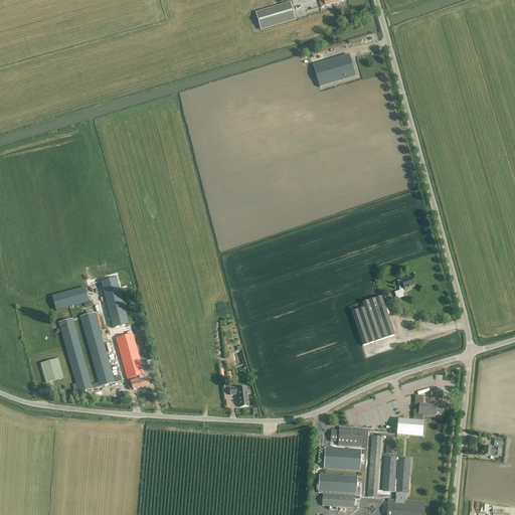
[(260,25),(294,16),(289,0),(286,0),(254,9),(260,25)]
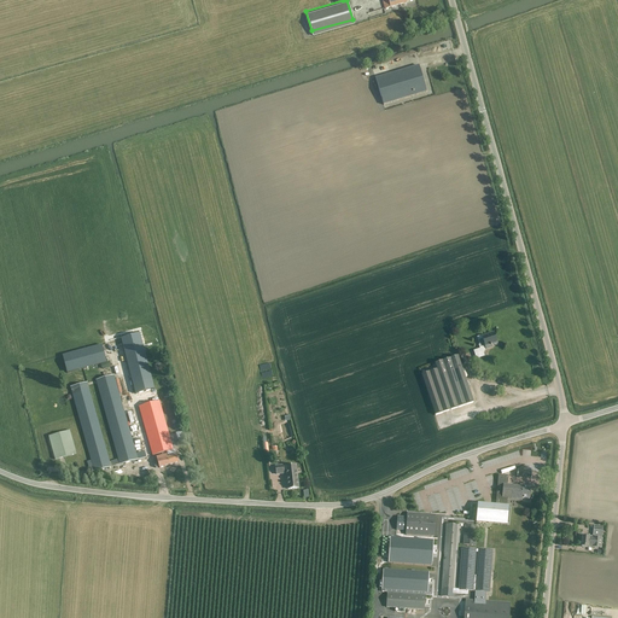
[(420,64),(427,89),(432,88),(425,63),(420,64)]
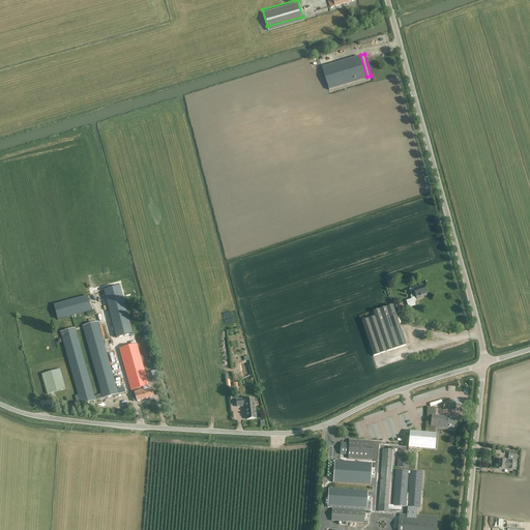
[(322,67),(329,90),(365,79),(359,56),(322,67)]
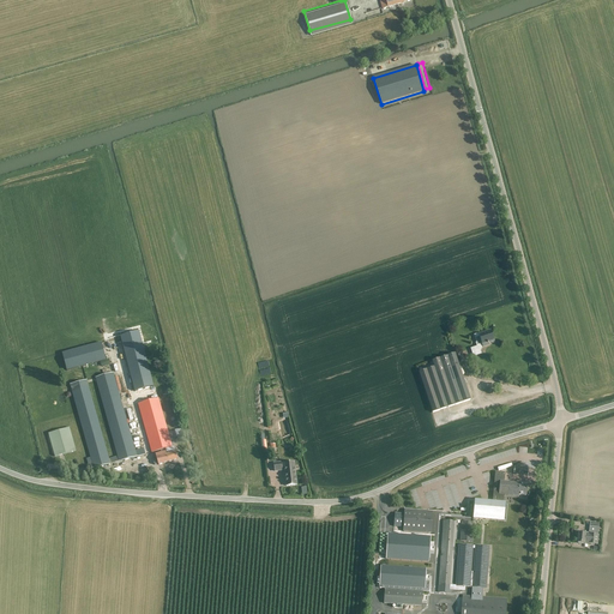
[(477,347),(470,349),(471,353),(480,349),(479,345),(482,345),(483,347),(489,344),(488,343),(494,342),(491,331),(479,335),(480,336),(475,337),(476,342),(476,343),(477,347)]
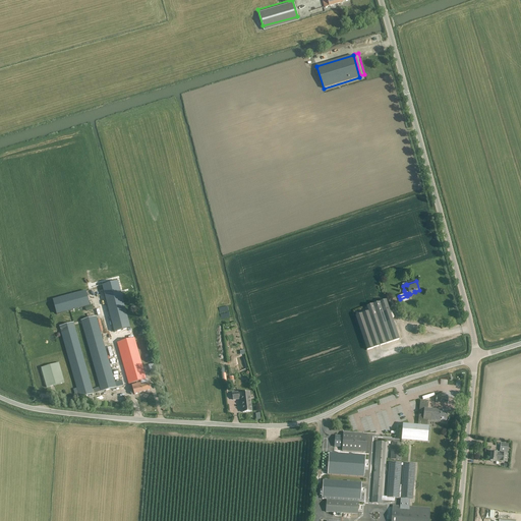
[(117,282),(102,286),(114,333),(129,329),(123,302),(117,282)]
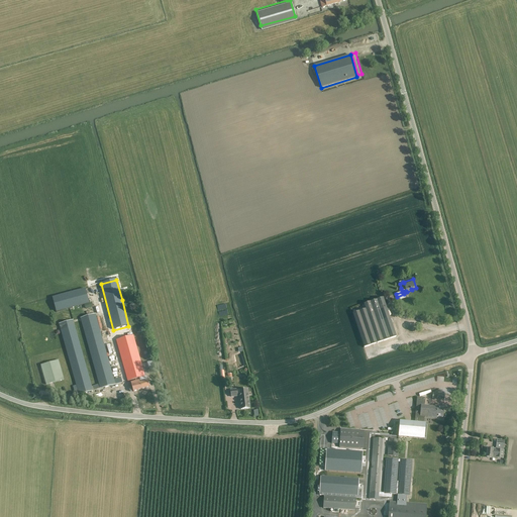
[(56,312),(89,303),(85,289),(53,298),(56,312)]
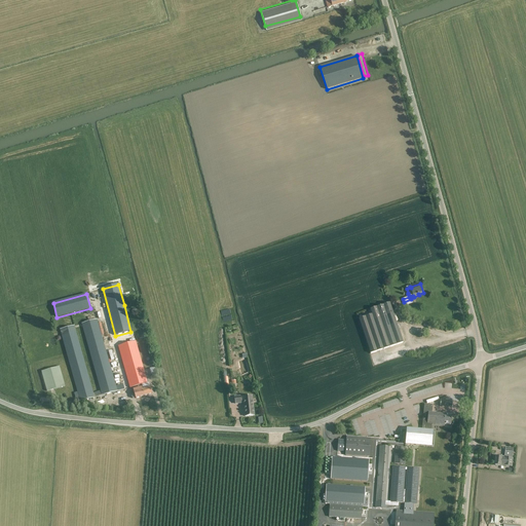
[(393,315),(389,303),(370,310),(372,315),(359,320),(370,353),(383,349),(403,342),(396,321),(398,321),(396,314),(393,315)]
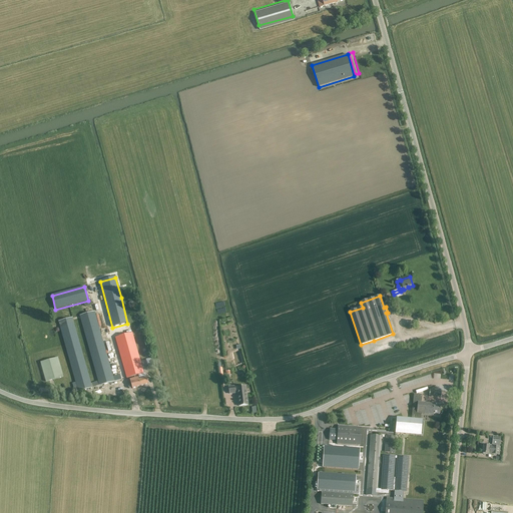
[(72,318),(58,322),(58,325),(72,375),(75,383),(72,384),(74,391),(77,390),(77,392),(92,388),(96,387),(99,386),(114,382),(122,380),(120,374),(113,376),(109,362),(100,331),(94,312),(79,316),(97,382),(94,383),(95,383),(91,384),(74,320),(73,320),(72,318)]
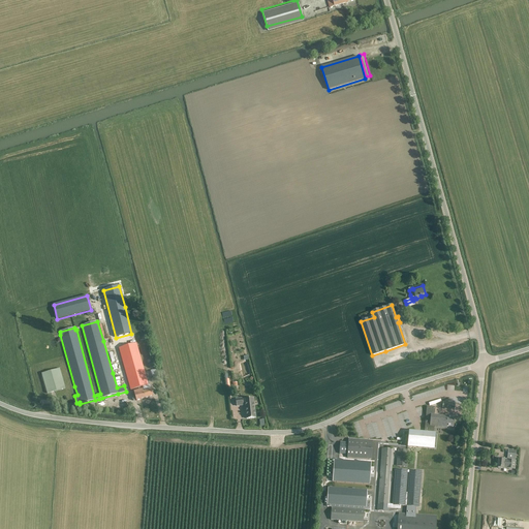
[(149,390),(148,385),(149,385),(136,343),(119,348),(130,391),(143,386),(144,392),(143,392),(143,390),(133,392),(136,401),(153,396),(151,390),(149,390)]
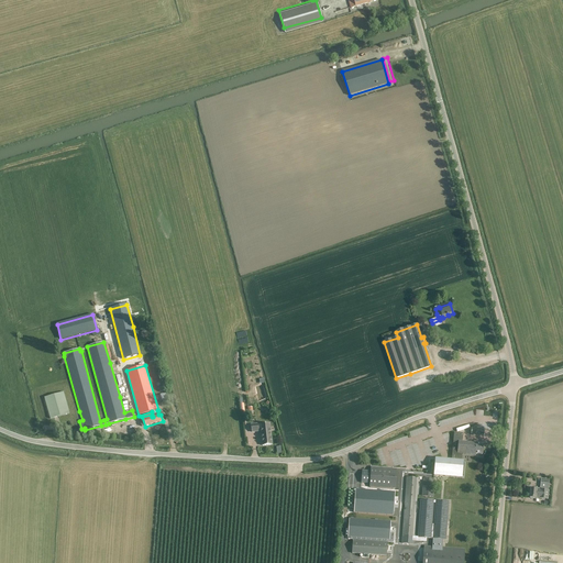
[(127,386),(118,388),(120,396),(128,394),(127,386)]
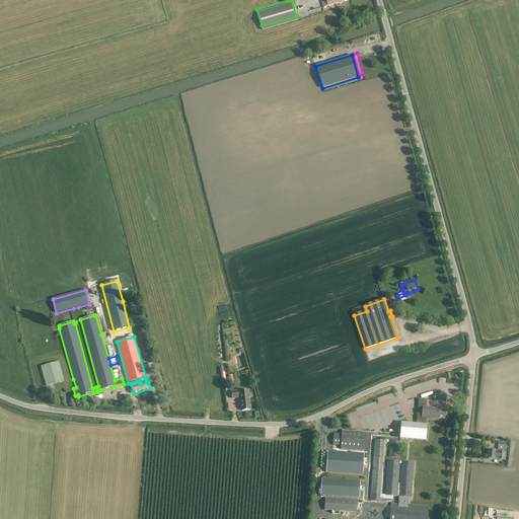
[(46,386),(64,381),(58,362),(41,366),(46,386)]
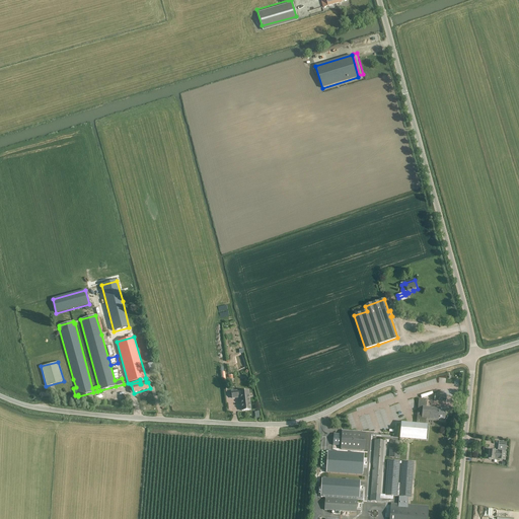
[(404,389),(405,393),(428,385),(427,381),(404,389)]
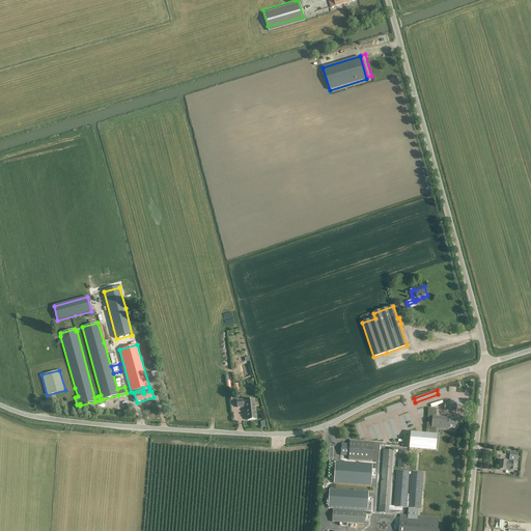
[(245,407),(246,407),(247,420),(257,419),(254,399),(245,400),(245,401),(244,401),(244,399),(236,400),(238,409),(245,408),(245,407)]
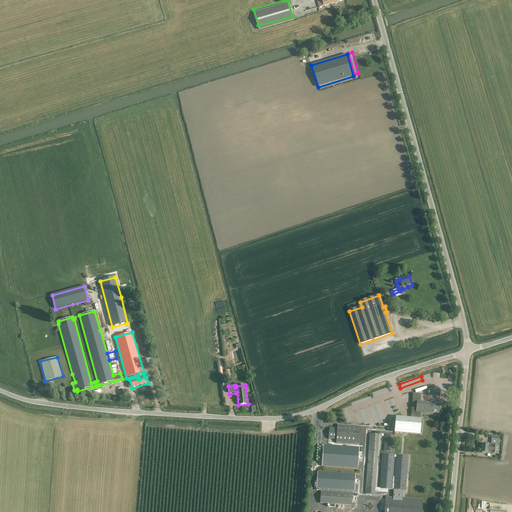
[(419,421),(419,413),(433,415),(433,413),(439,413),(440,404),(434,403),(420,402),(421,394),(420,394),(420,393),(419,393),(419,392),(418,392),(417,391),(417,392),(416,392),(415,393),(415,394),(413,394),(410,420),(410,419),(407,419),(407,420),(396,419),(396,420),(394,420),(393,430),(395,430),(395,432),(420,434),(420,433),(421,433),(422,423),(421,423),(421,421),(419,421)]
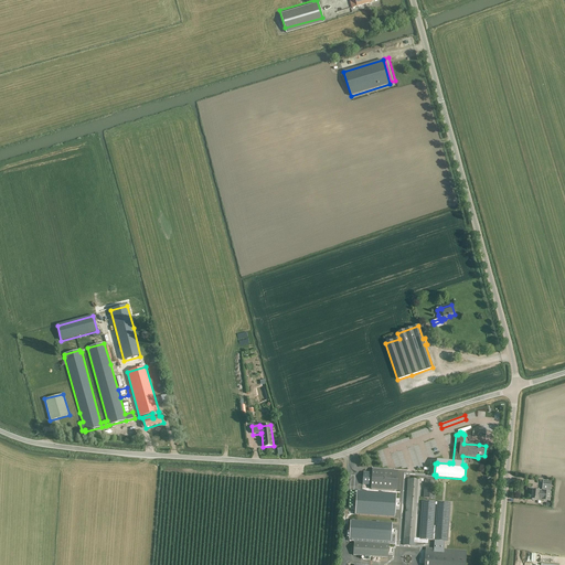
[(396,491),(398,471),(373,469),(371,489),(396,491)]
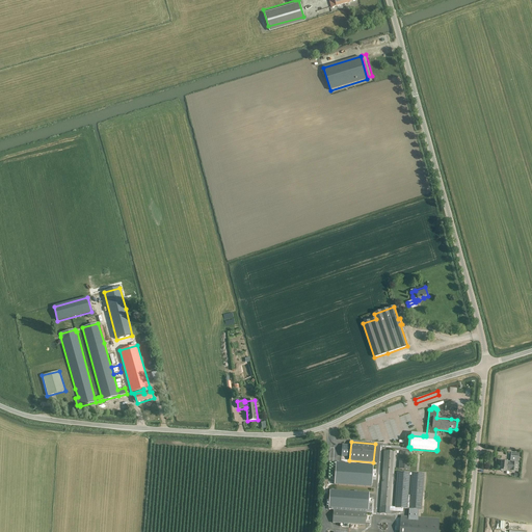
[(396,452),(384,451),(380,507),(392,508),(396,452)]
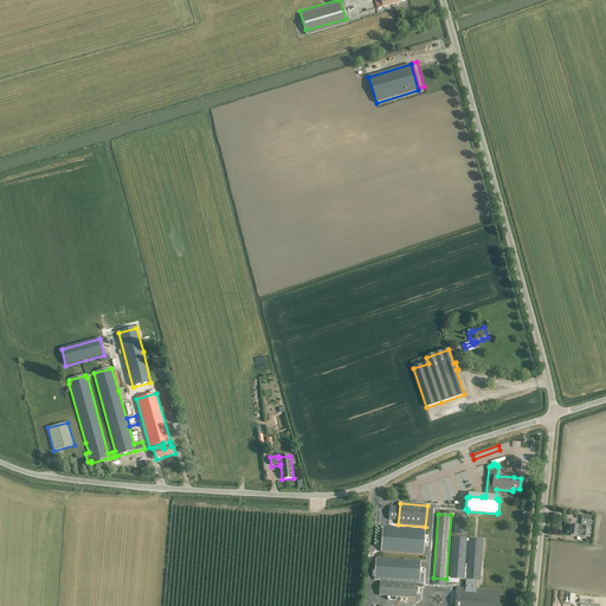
[(466,535),(468,516),(456,515),(455,534),(466,535)]
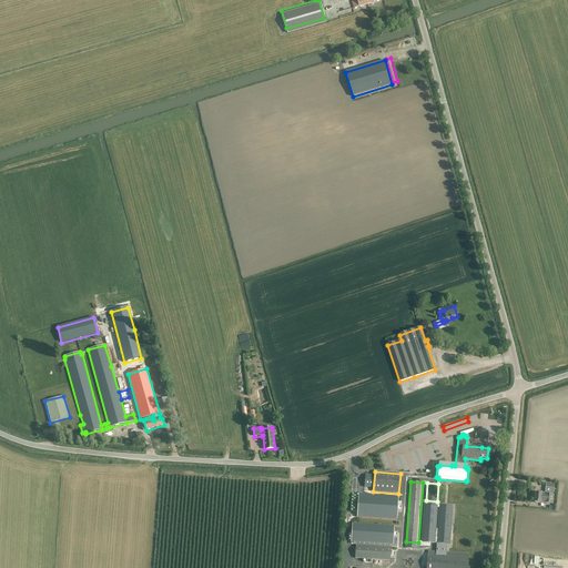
[(553,504),(554,495),(555,485),(546,484),(545,493),(541,493),(541,494),(535,493),(535,503),(553,504)]
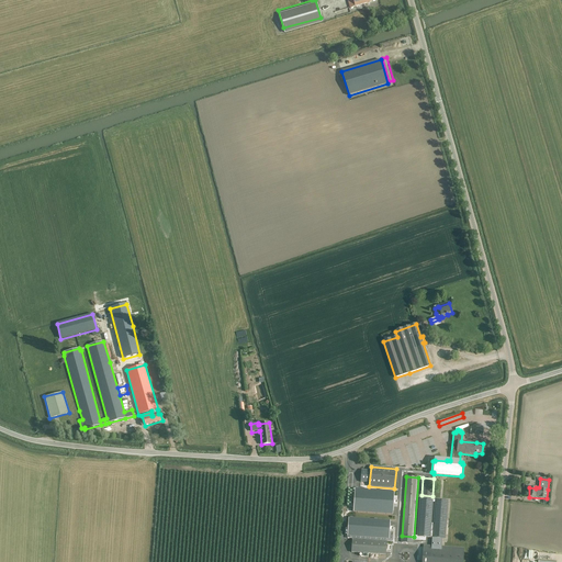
[(348,489),(347,505),(355,505),(353,512),(393,515),(393,509),(393,506),(397,507),(398,501),(394,501),(394,492),(348,489)]
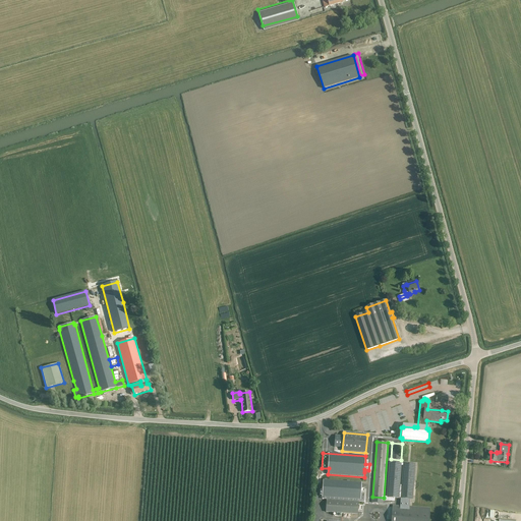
[(384,498),(372,497),(371,504),(383,505),(384,501),(386,502),(395,502),(395,499),(413,500),(415,464),(390,463),(388,498),(384,498)]
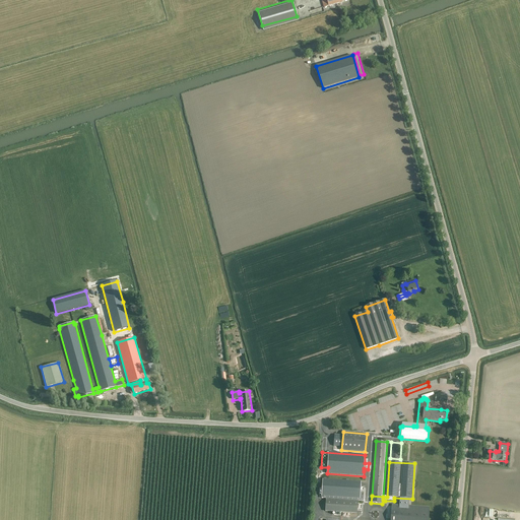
[(320,479),(319,499),(324,499),(323,512),(355,513),(355,510),(360,510),(360,506),(356,506),(356,501),(363,501),(364,489),(359,489),(360,481),(348,480),(344,479),(344,480),(326,479),(322,478),(323,479),(320,479)]
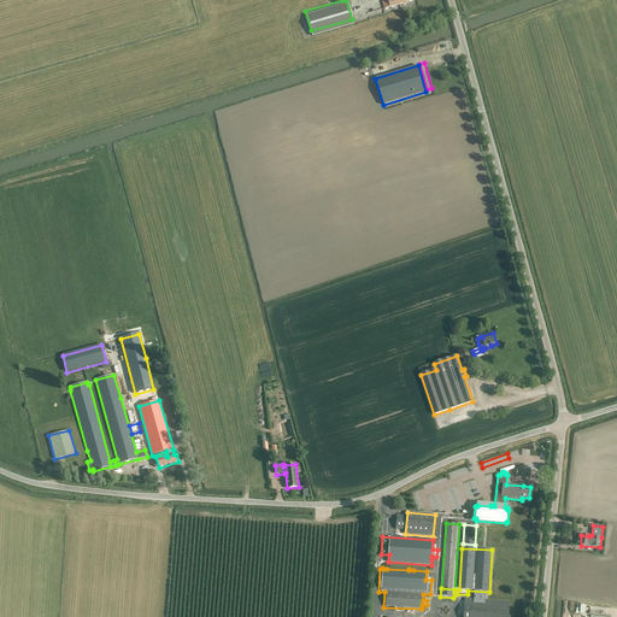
[(509,616),(510,601),(465,599),(463,616),(509,616)]
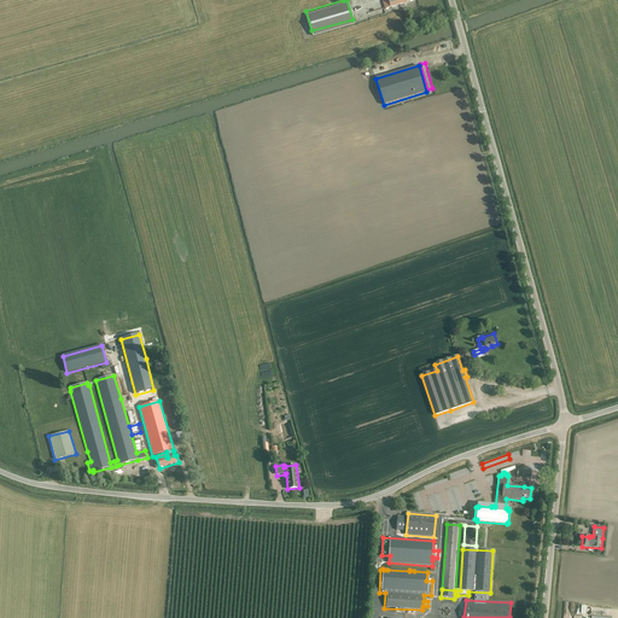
[(564,601),(563,617),(573,617),(575,602),(564,601)]
